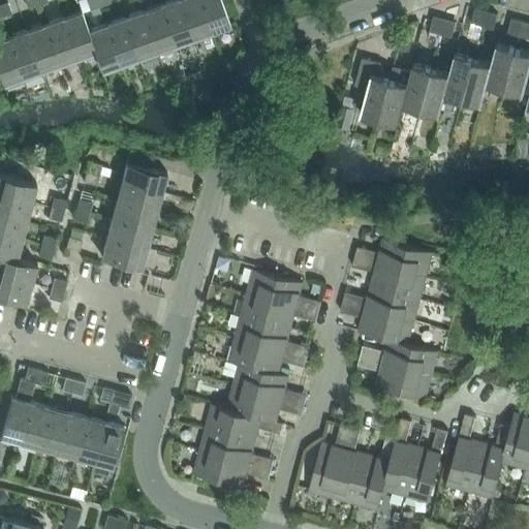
[(86,0),(90,8),(100,5),(97,0),(86,0)]
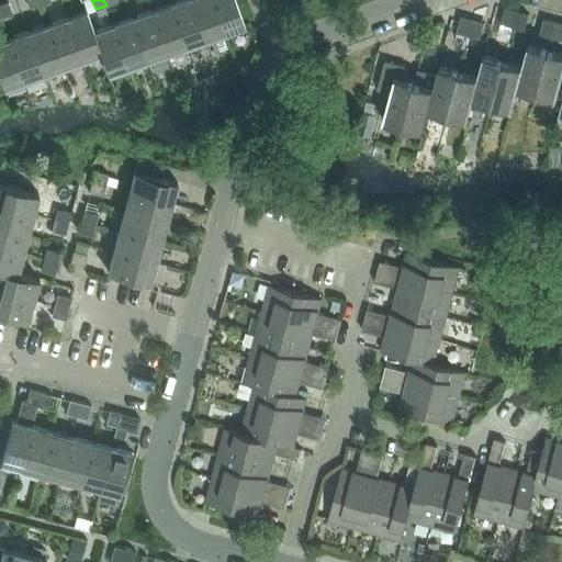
[(190,0),(180,0),(170,3),(186,46),(204,40),(190,0)]
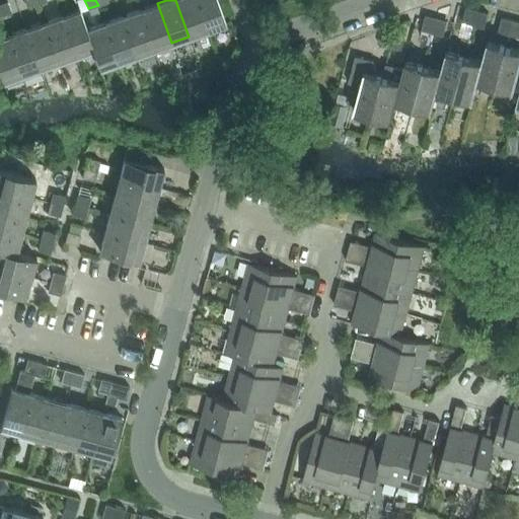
[(196,0),(175,0),(189,36),(207,29),(196,0)]
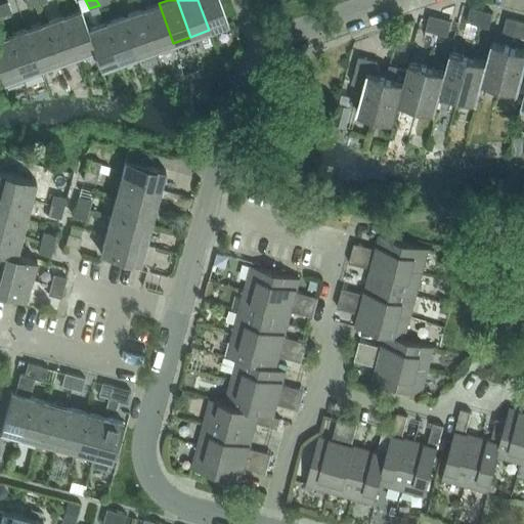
[(218,0),(198,0),(209,30),(227,24),(218,0)]
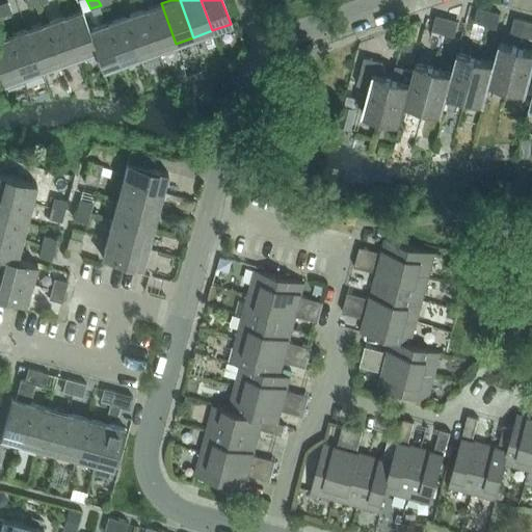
[(11,14),(7,2),(7,1),(0,3),(0,14),(1,18),(11,14)]
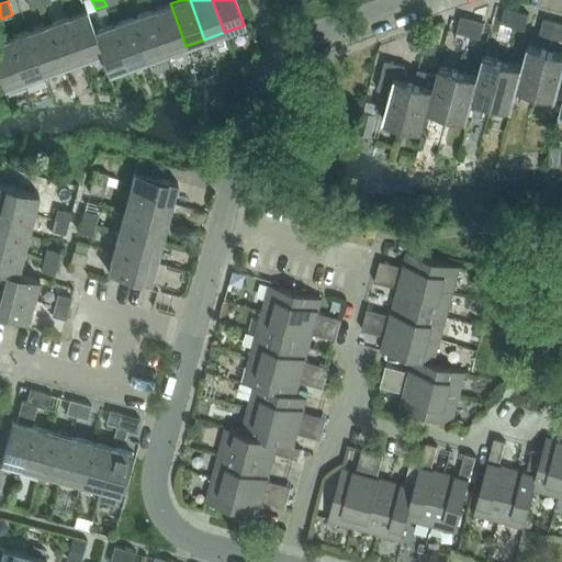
[(170,3),(150,11),(166,53),(186,46),(170,3)]
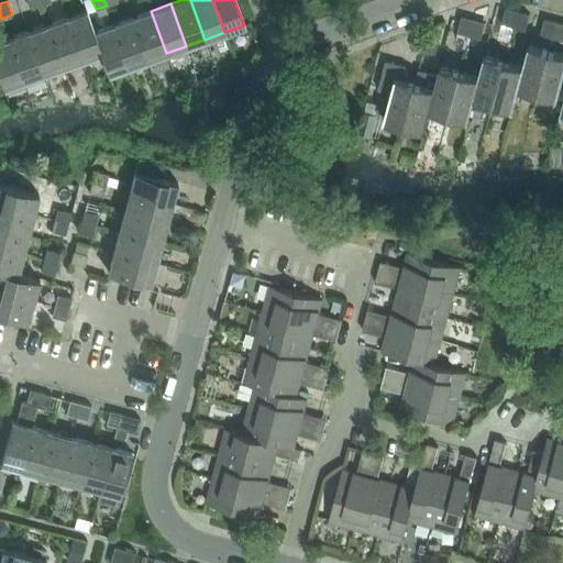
[(501,23),(514,26),(517,11),(506,8),(501,23)]
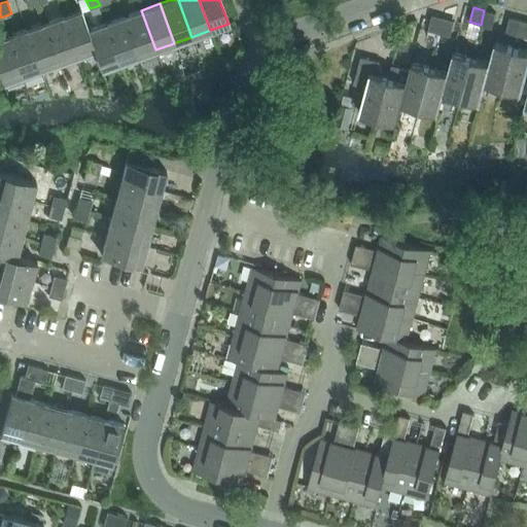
[(80,9),(62,16),(76,56),(94,49),(95,49),(86,29),(88,29),(80,9)]
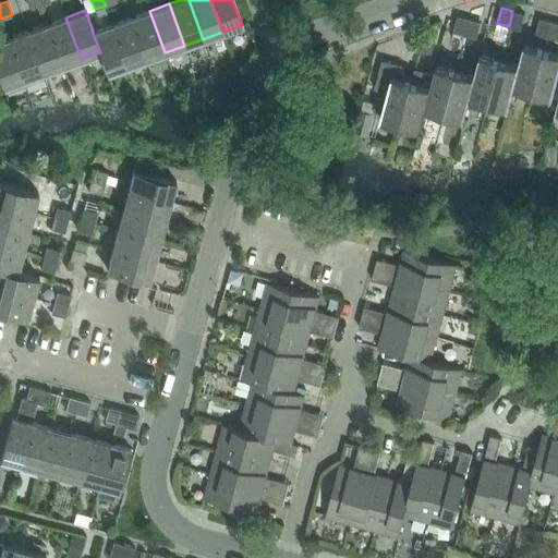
[(149,11),(131,17),(146,60),(165,52),(149,11)]
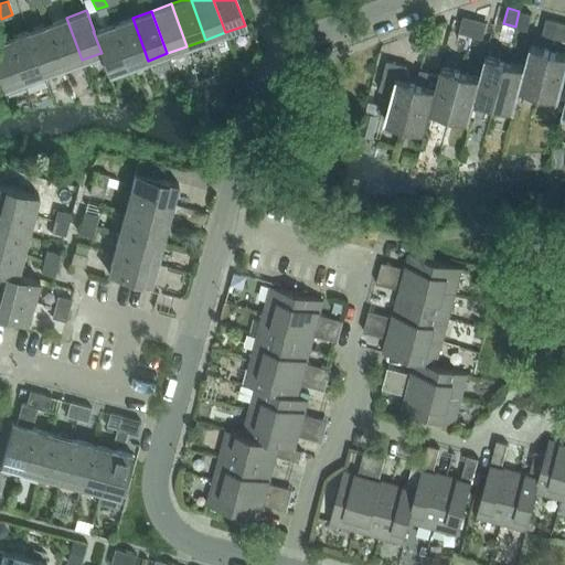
[(519,11),(515,27),(526,30),(531,14),(519,11)]
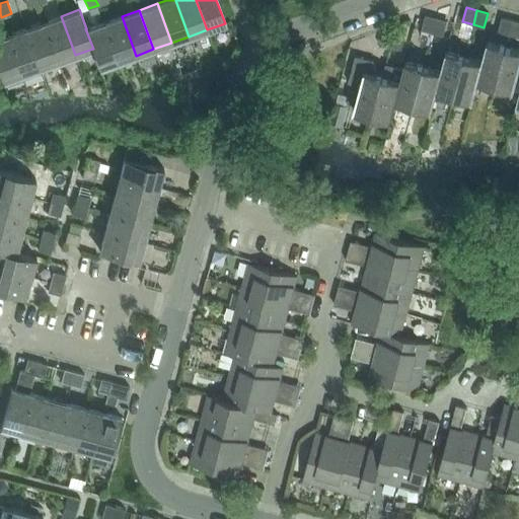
[(433,32),(437,17),(426,14),(422,29),(433,32)]
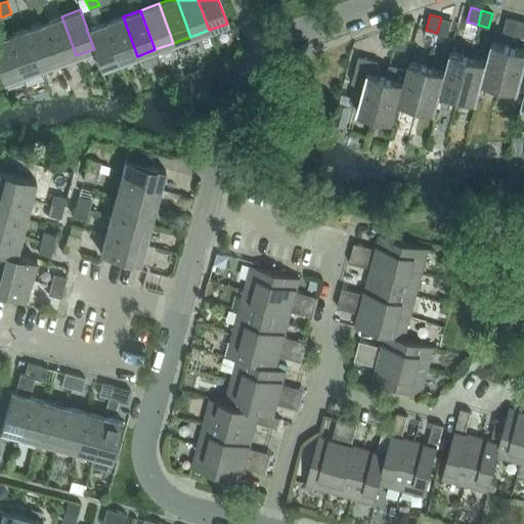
[(61,16),(44,23),(57,62),(76,55),(61,16)]
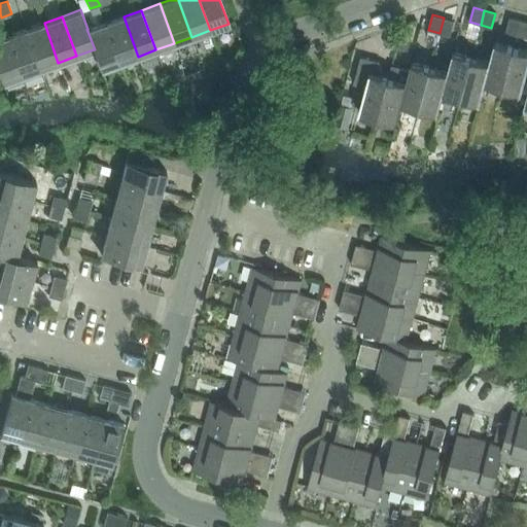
[(124,16),(105,23),(119,63),(138,57),(124,16)]
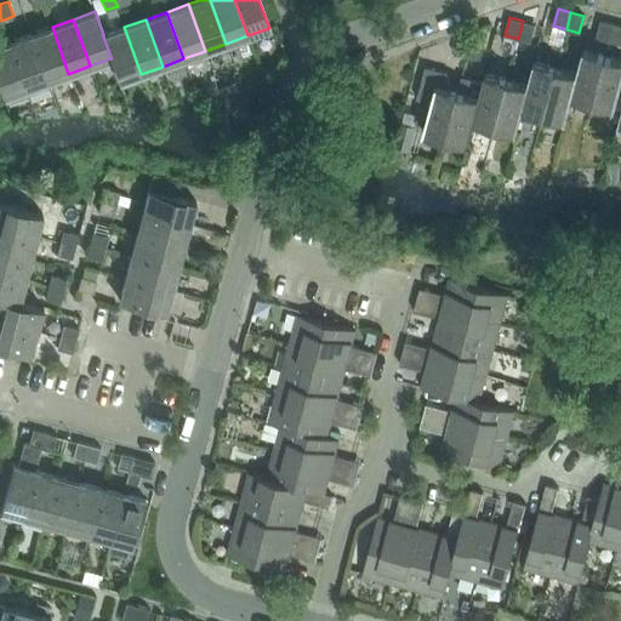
[(596,38),(609,41),(614,23),(600,20),(596,38)]
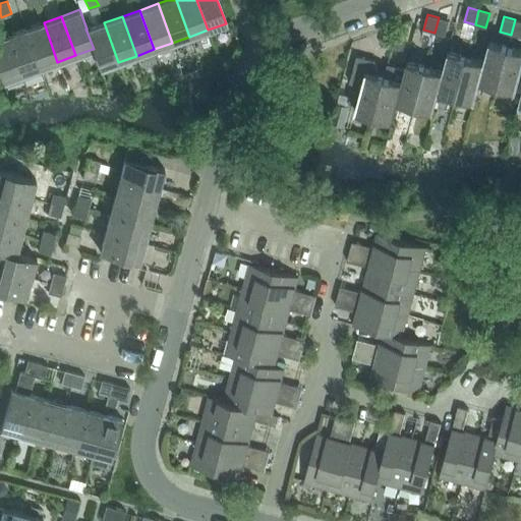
[(449,20),(439,17),(435,33),(445,35),(449,20)]
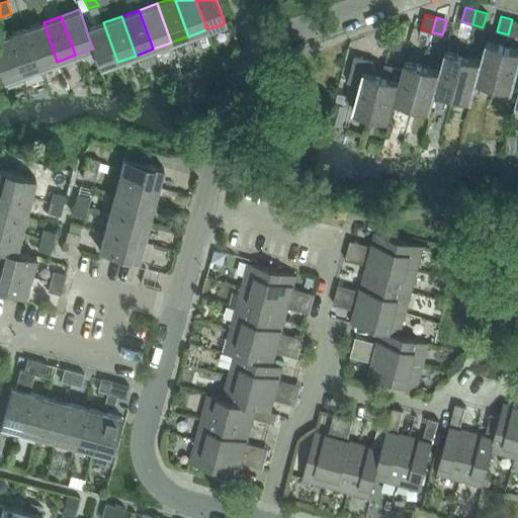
[(517,20),(512,19),(508,34),(517,36),(517,20)]
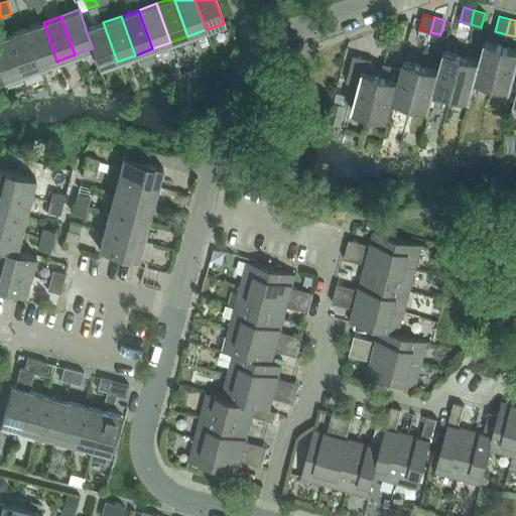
[(43,22),(25,28),(39,68),(56,61),(43,22)]
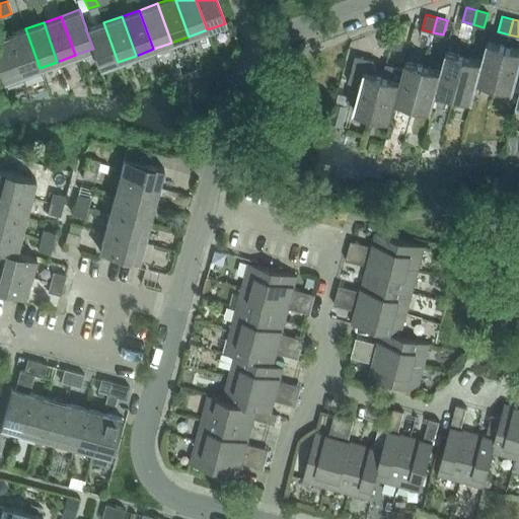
[(93,49),(92,49),(99,68),(118,62),(103,22),(86,28),(85,28),(93,49)]
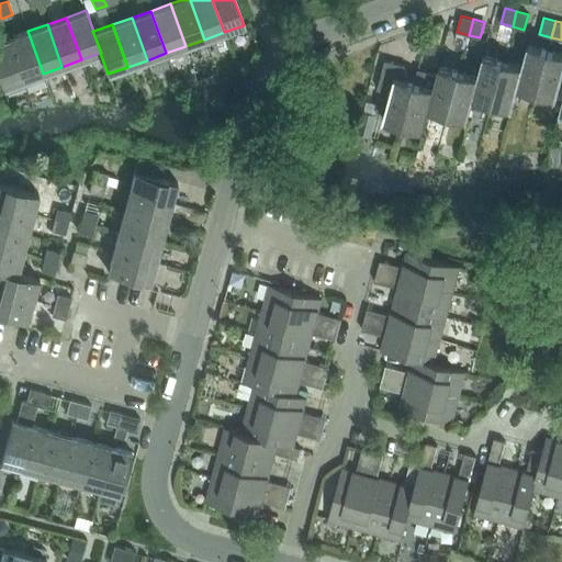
[(27,31),(8,37),(23,80),(43,74),(27,31)]
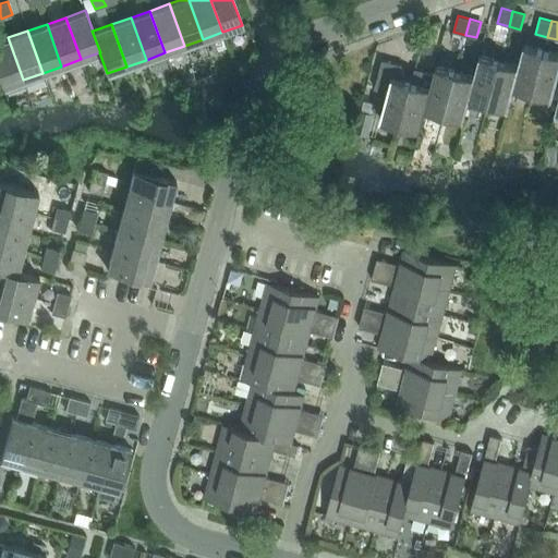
[(420,51),(424,35),(412,32),(408,48),(420,51)]
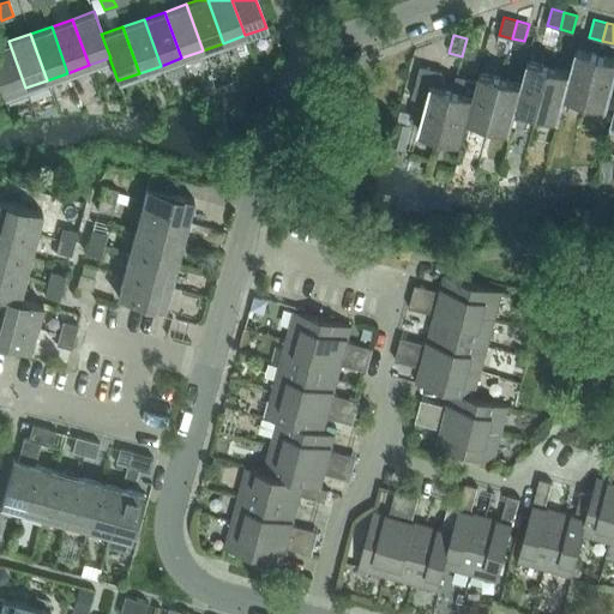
[(467,38),(462,56),(474,59),(480,42),(467,38)]
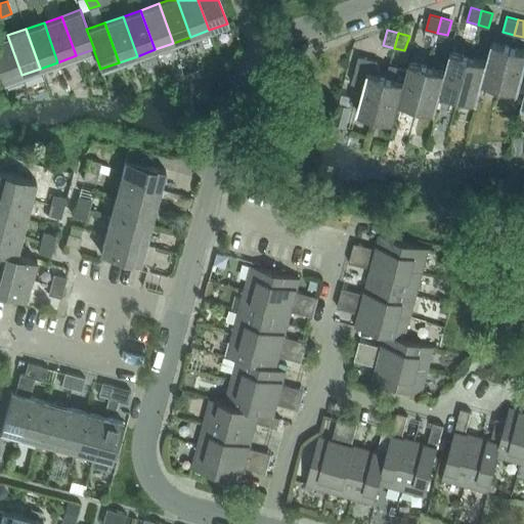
[(7,35),(0,38),(0,72),(3,81),(22,75),(7,35)]
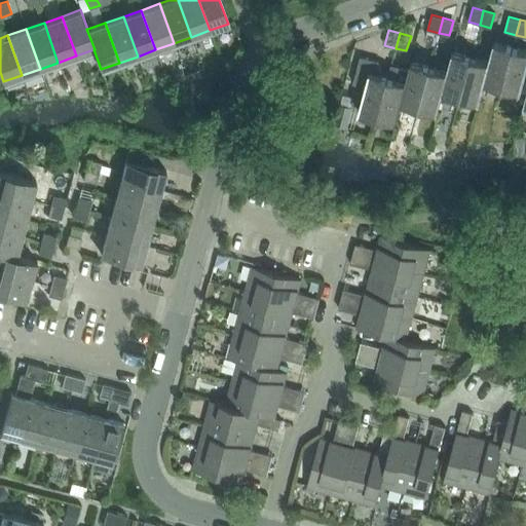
[(493,41),(488,61),(489,62),(483,82),(484,82),(501,86),(513,46),(493,41)]
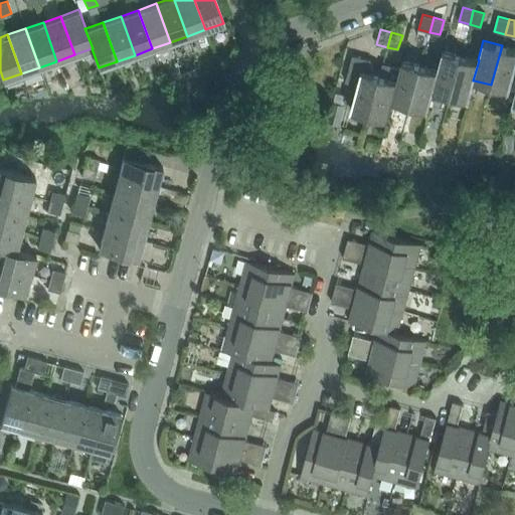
[(514,48),(502,45),(491,84),(509,90),(514,68),(514,48)]
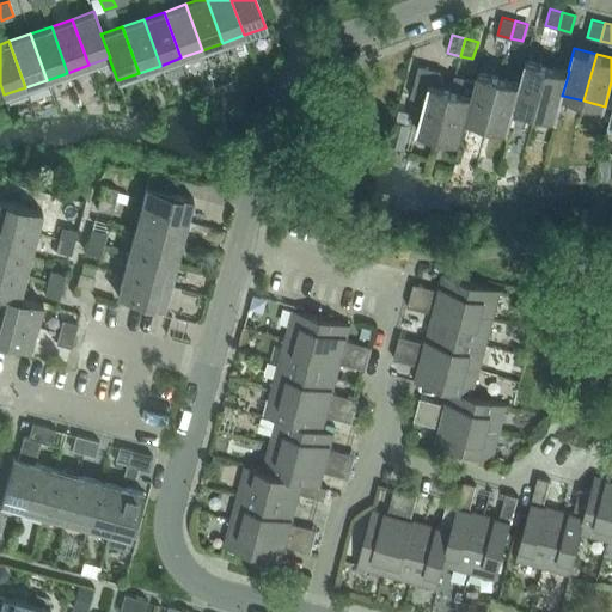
[(526,60),(520,83),(514,106),(515,108),(536,112),(548,66),(526,60)]
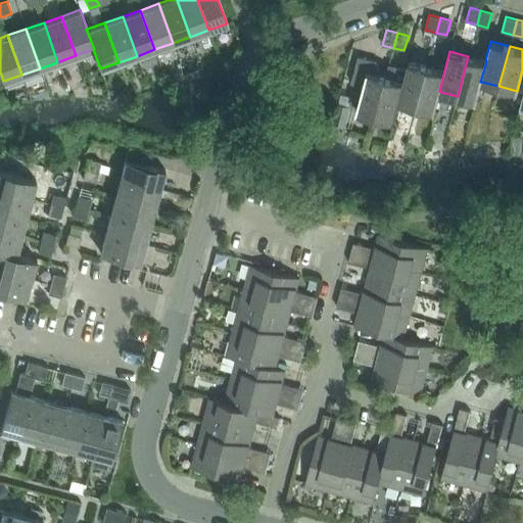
[(359,56),(351,83),(363,86),(357,111),(375,116),(386,76),(385,76),(379,75),(379,73),(377,61),(359,56)]
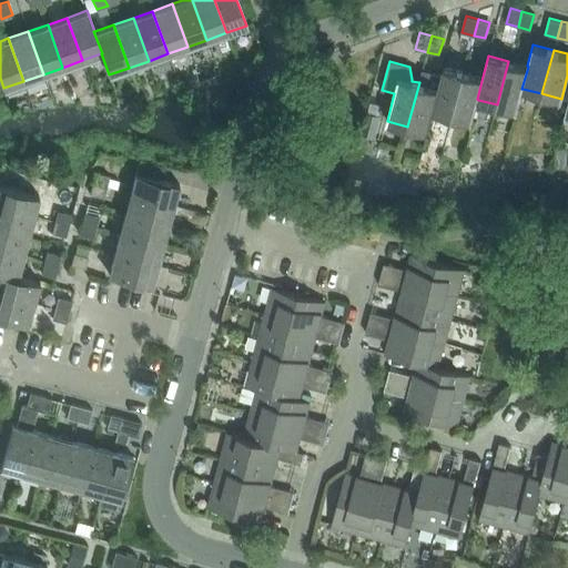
[(517,110),(523,89),(521,89),(528,67),(527,66),(508,61),(497,104),(517,110)]
